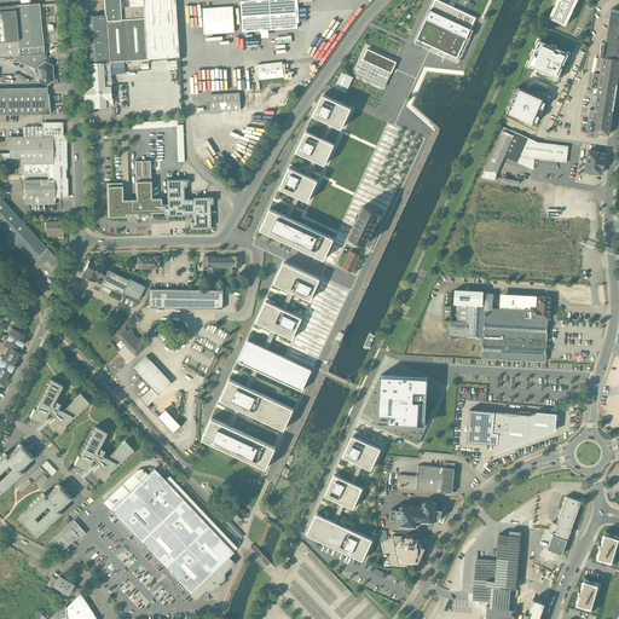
[(105,0),(106,16),(110,64),(181,58),(177,0),(105,0)]
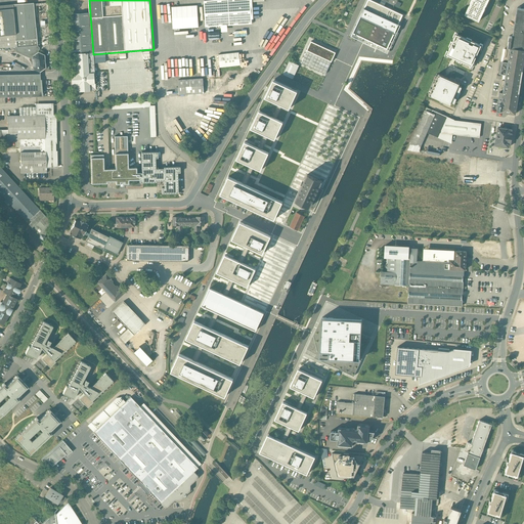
[(233,0),(204,2),(206,29),(252,26),(250,0),(233,0)]
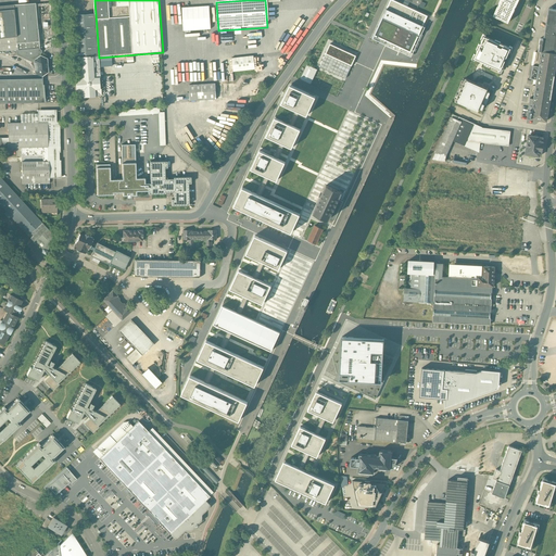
[(396,0),(390,0),(373,38),(412,55),(428,17),(430,15),(396,0)]
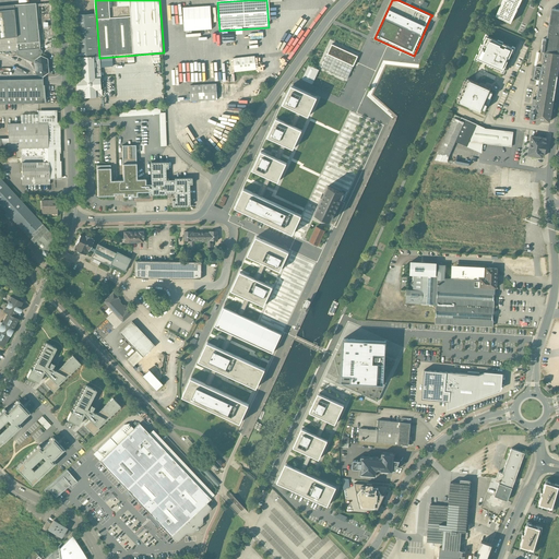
[(503,0),(496,16),(511,23),(519,6),(521,0),(503,0)]
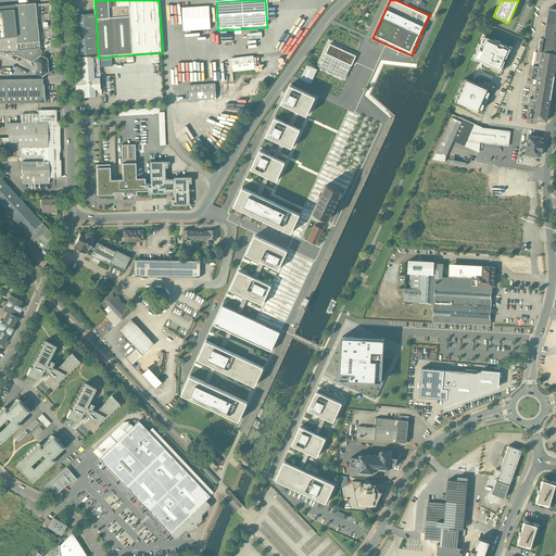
[(41,57),(36,4),(0,7),(0,52),(16,51),(17,55),(35,64),(35,74),(43,78),(50,73),(49,60),(41,57)]
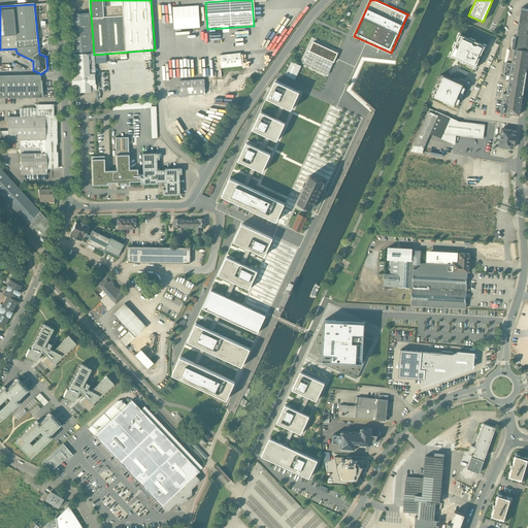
[(173,6),(174,29),(200,28),(200,5),(173,6)]
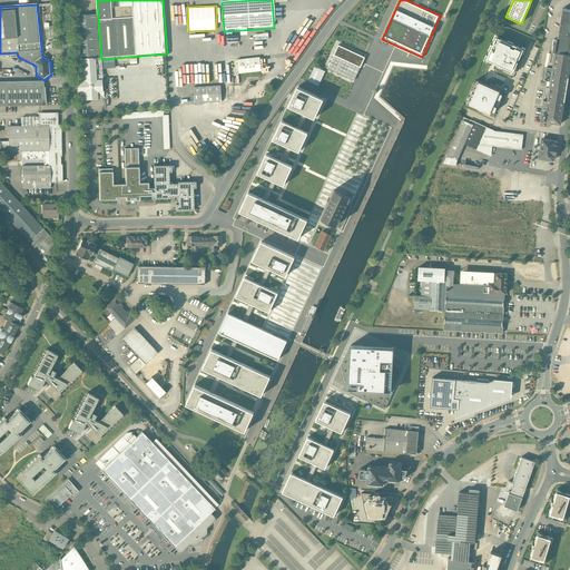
[(569,10),(562,9),(558,40),(553,39),(552,43),(553,43),(552,52),(556,52),(554,56),(554,55),(549,53),(544,80),(550,81),(549,87),(548,92),(546,92),(544,92),(541,115),(542,115),(541,120),(544,121),(546,121),(552,123),(553,123),(560,124),(561,123),(560,123),(561,118),(561,117),(562,112),(562,111),(563,107),(563,106),(563,101),(564,101),(564,100),(564,99),(564,96),(566,96),(566,95),(566,90),(567,90),(567,88),(566,88),(567,84),(567,85),(568,82),(567,82),(568,78),(568,79),(569,77),(568,77),(568,76),(569,72),(569,71),(569,67),(569,66),(569,61),(569,10)]
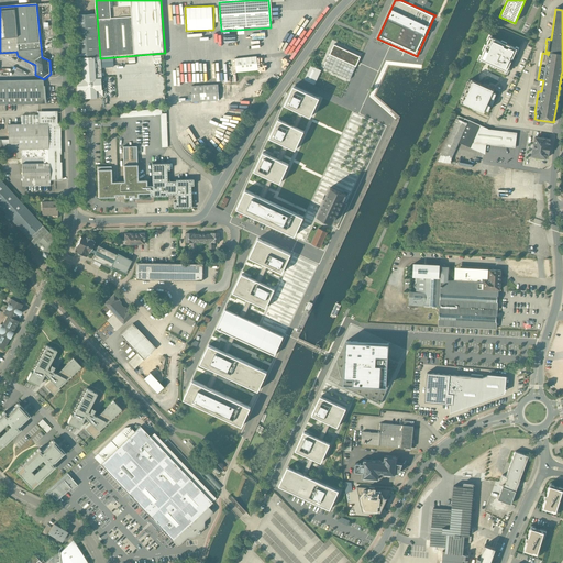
[(74,59),(100,58),(97,14),(72,17),(74,59)]
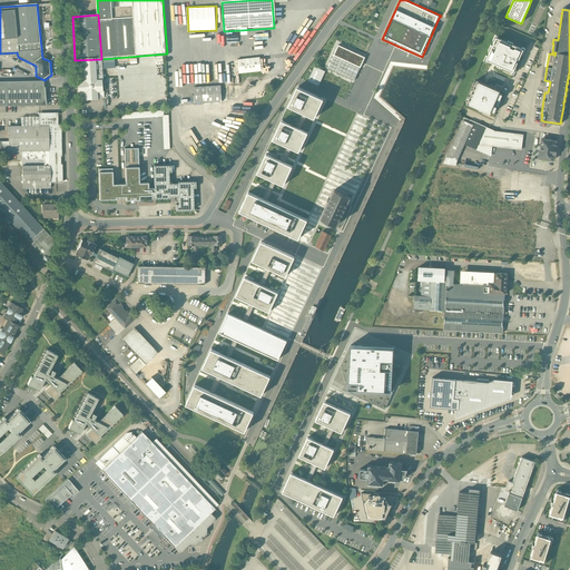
[(522,50),(493,38),(483,60),(492,65),(512,74),(522,50)]
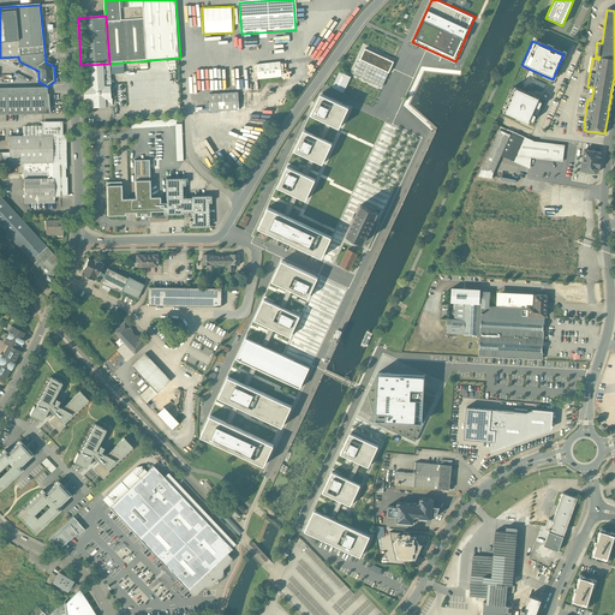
[(395,58),(365,45),(352,75),(382,88),(395,58)]
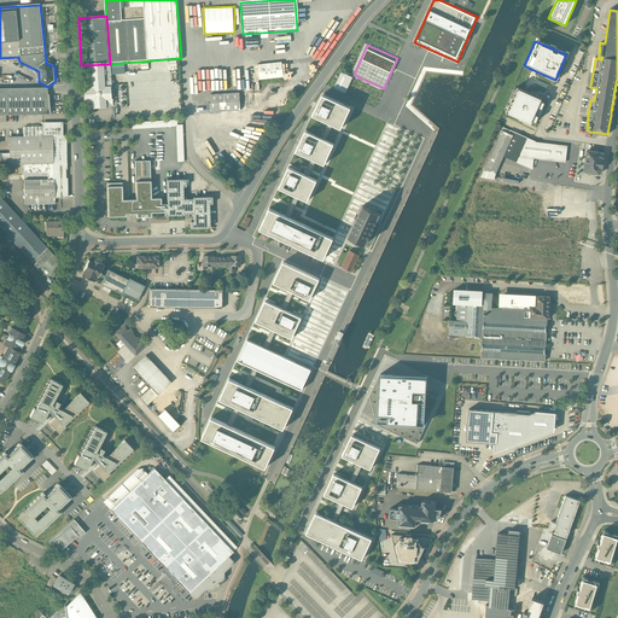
[(111,79),(110,64),(81,65),(85,109),(114,108),(111,79)]
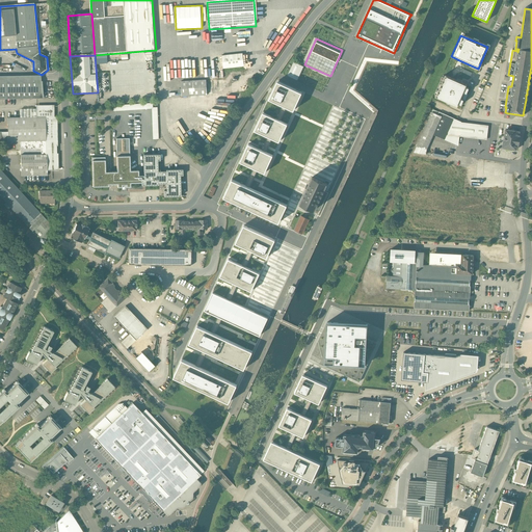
[(223,71),(244,69),(243,55),(221,57),(223,71)]
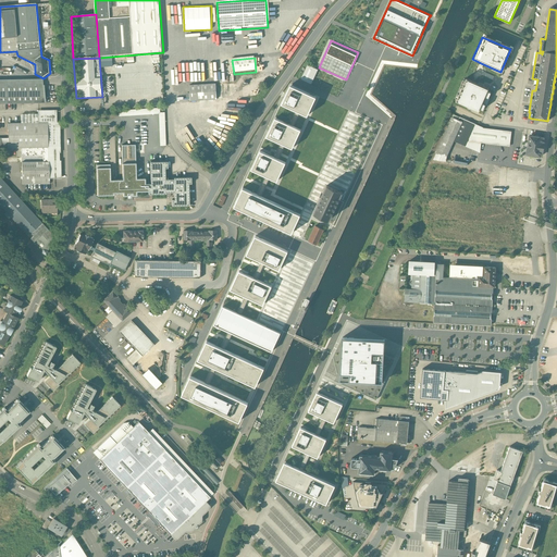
[(472,83),(463,78),(453,101),(477,112),(478,109),(482,111),(485,106),(480,103),(483,98),(487,100),(491,94),(485,91),(486,88),(472,83)]
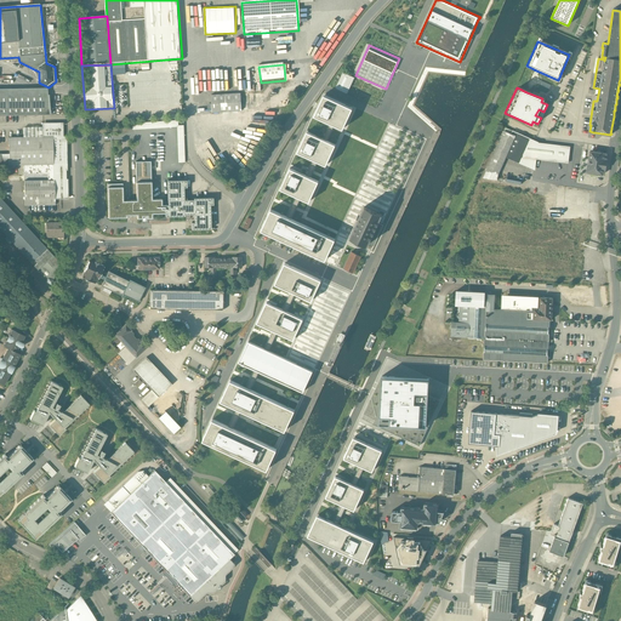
[(0,115),(50,115),(49,90),(0,90),(0,115)]
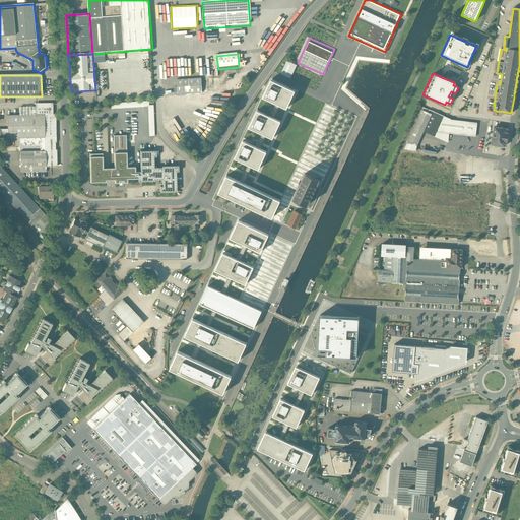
[(271,77),(263,94),(276,101),(280,103),(287,107),(296,88),(288,85),(271,77)]
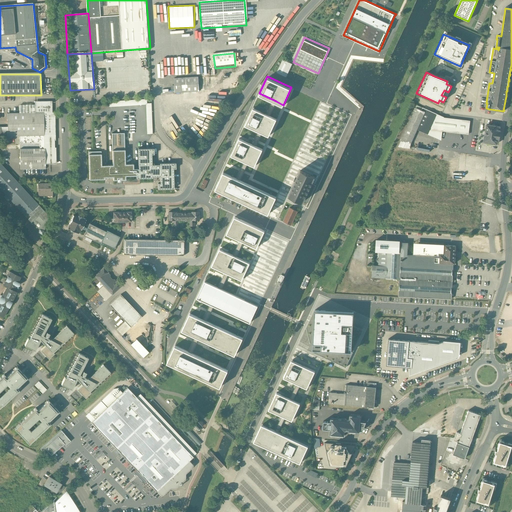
[(175,94),(199,92),(198,78),(174,79),(175,94)]
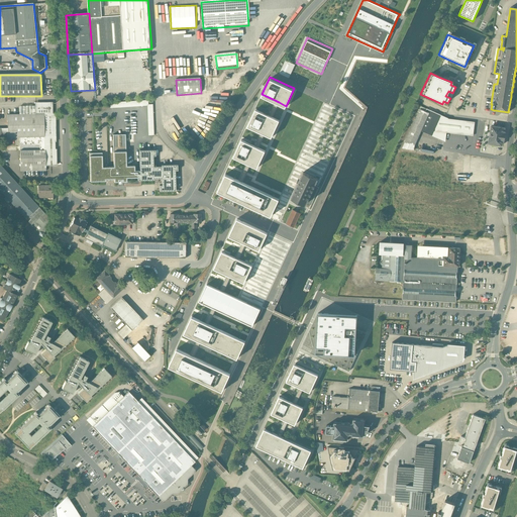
[(279,102),(275,100),(274,102),(269,113),(273,115),(278,104),(279,102)]
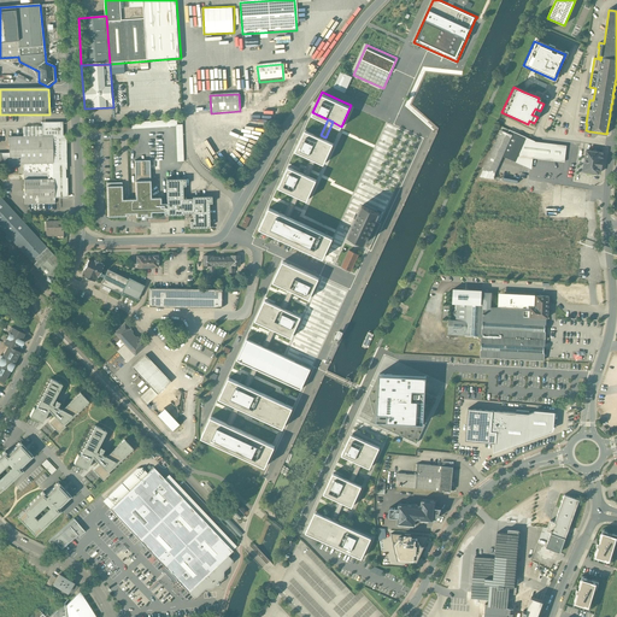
[(0,164),(23,164),(69,164),(68,136),(64,136),(64,123),(43,123),(43,128),(24,128),(24,137),(10,137),(10,153),(0,153),(0,164)]
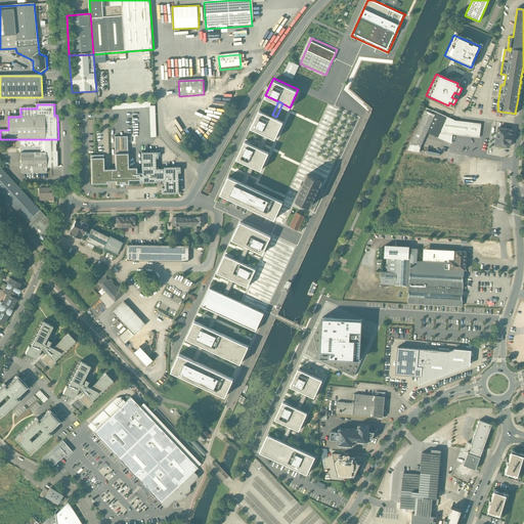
[(259,108),(251,126),(264,132),(268,134),(275,138),(284,120),(276,117),(272,115),(259,108)]
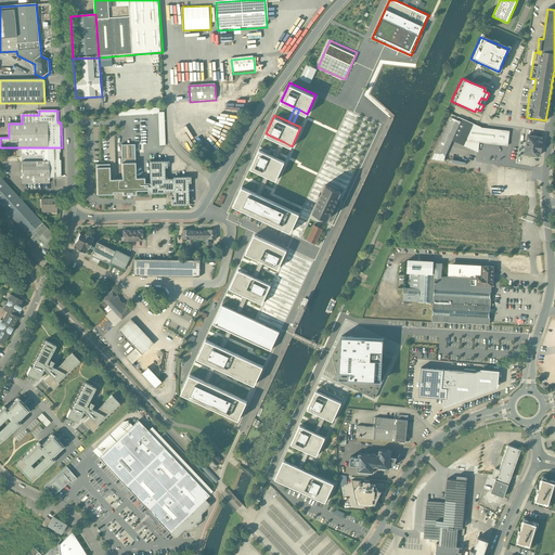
[(474,124),(459,117),(456,119),(451,117),(431,159),(444,160),(446,156),(452,141),(472,150),(474,144),(478,142),(507,145),(510,131),(476,127),(473,126),(474,124)]
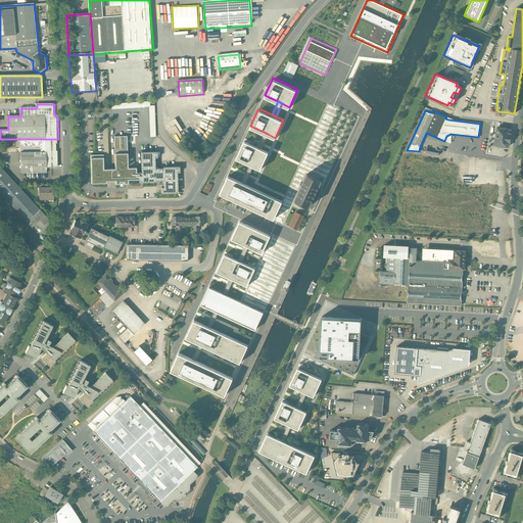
[(174,138),(176,137),(175,136),(180,131),(175,125),(169,131),(174,138)]
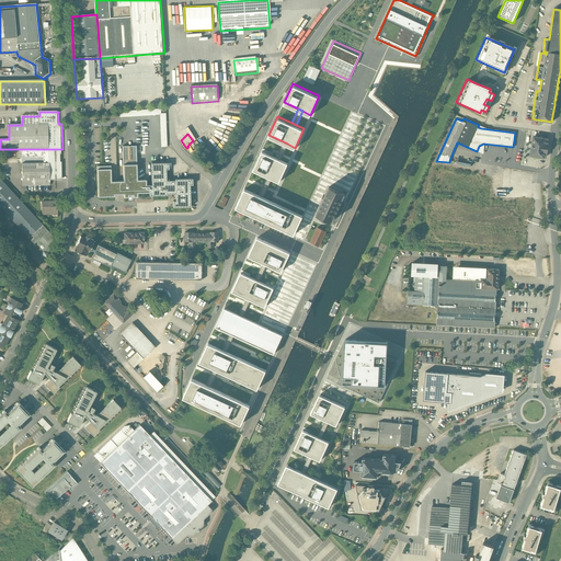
[(539,137),(534,137),(533,144),(533,142),(531,147),(530,156),(542,158),(544,158),(545,158),(546,157),(546,156),(545,156),(546,153),(547,153),(547,150),(548,148),(548,144),(547,144),(548,139),(542,138),(539,137)]
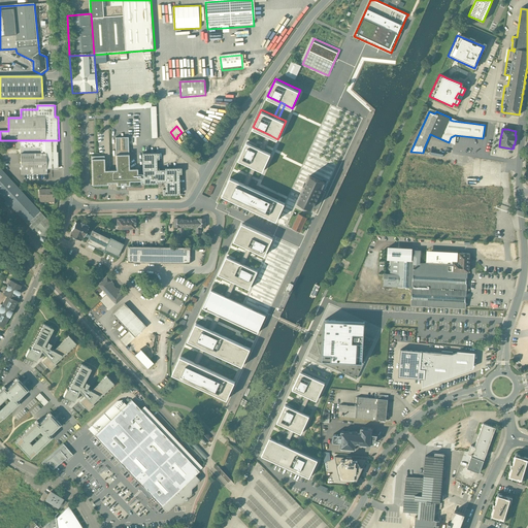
[(270,135),(266,133),(265,135),(261,145),(260,146),(265,149),(265,147),(270,137),(270,135)]
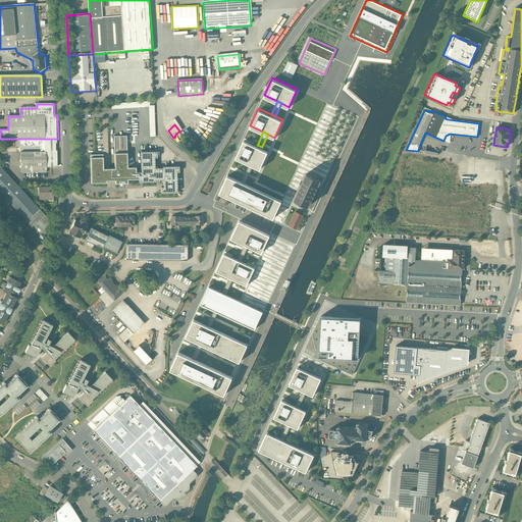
[(127,179),(139,179),(139,181),(155,181),(155,180),(163,179),(163,187),(161,187),(161,193),(177,193),(176,172),(178,171),(178,166),(163,166),(163,168),(155,168),(154,157),(157,157),(157,152),(141,152),(142,172),(141,172),(136,172),(136,167),(127,167),(126,136),(114,136),(115,168),(103,168),(103,154),(95,154),(90,154),(91,184),(106,183),(106,180),(115,180),(115,184),(128,184),(127,179)]
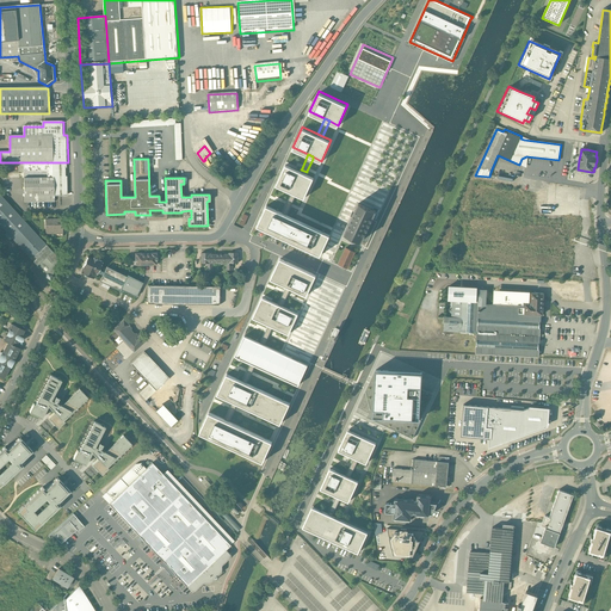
[(285,161),(276,183),(291,190),(296,192),(304,196),(314,176),(307,172),(301,170),(285,161)]
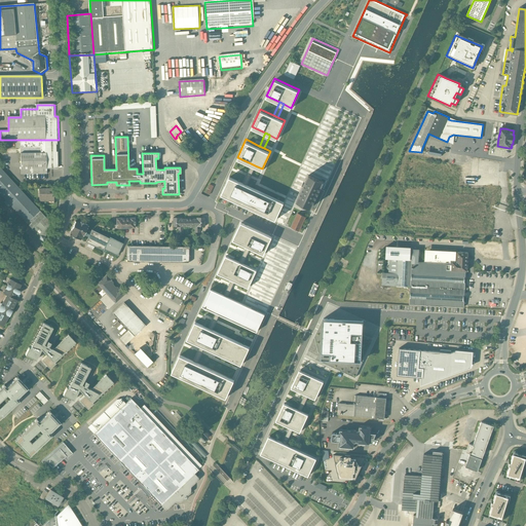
[(46,153),(59,152),(59,140),(20,140),(21,149),(41,149),(41,152),(22,153),(22,174),(46,174),(46,168),(46,153)]
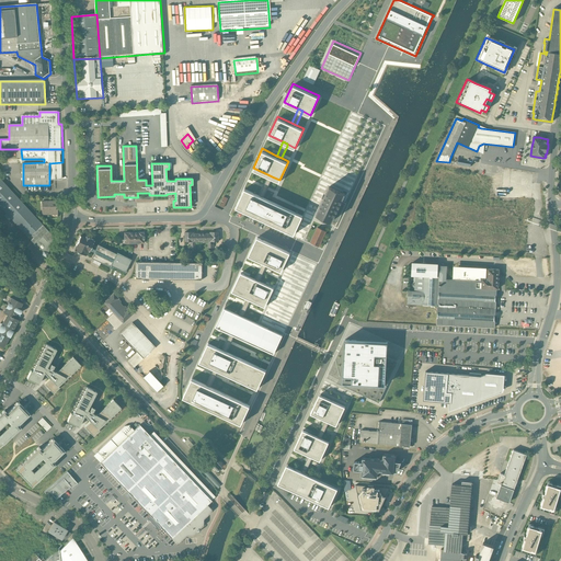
[(49,163),(49,180),(63,180),(63,162),(49,163)]
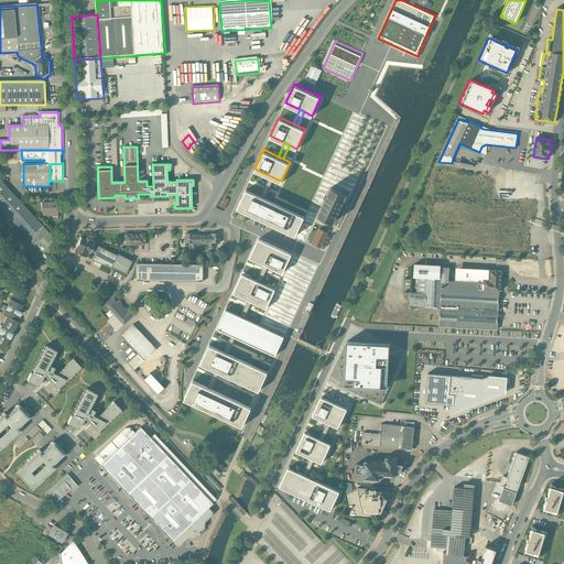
[(273,177),(269,175),(264,185),(260,196),(264,198),(269,187),(273,177)]
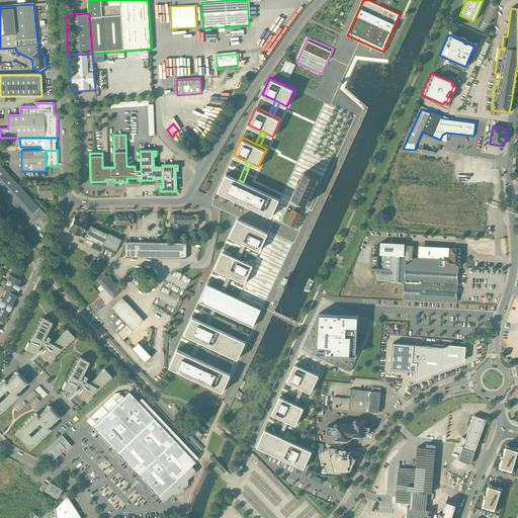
[(0,163),(0,188),(49,239),(52,218),(0,163)]
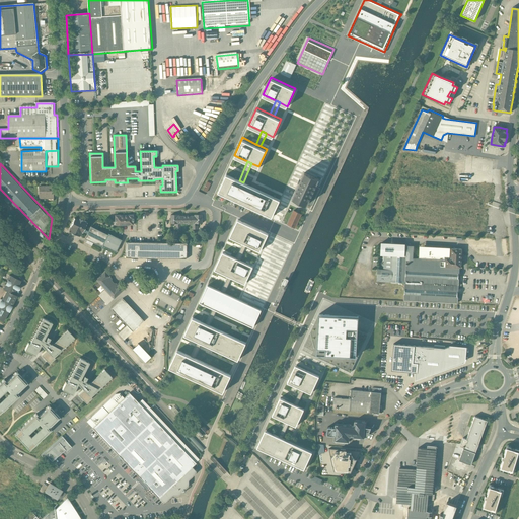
[(305,171),(293,198),(306,204),(318,177),(305,171)]
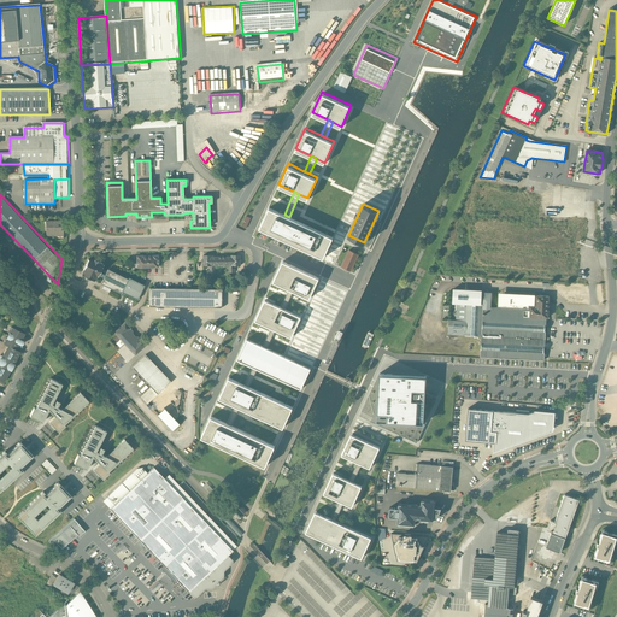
[(285,215),(269,209),(257,234),(322,263),(333,236),(329,235),(289,217),(285,215)]
